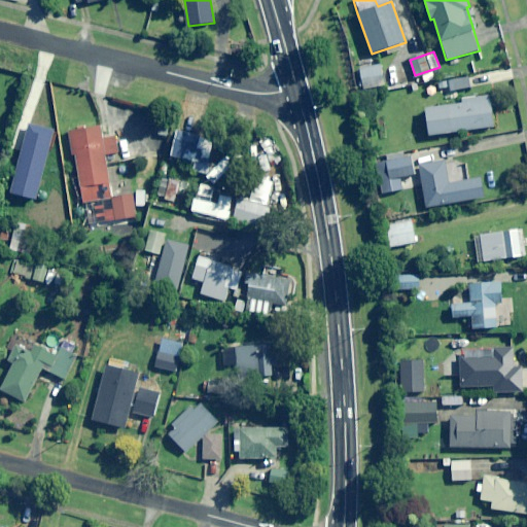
[(386,84),(382,64),(360,69),(364,90),(386,84)]
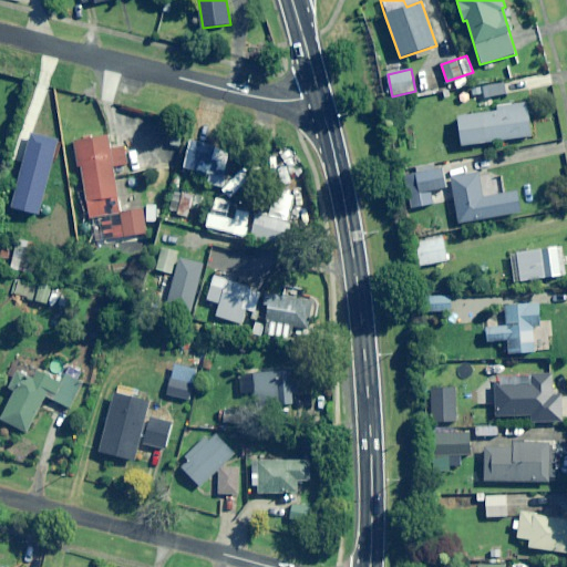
[(533,136),(527,103),(497,107),(497,112),(457,117),(462,146),(533,136)]
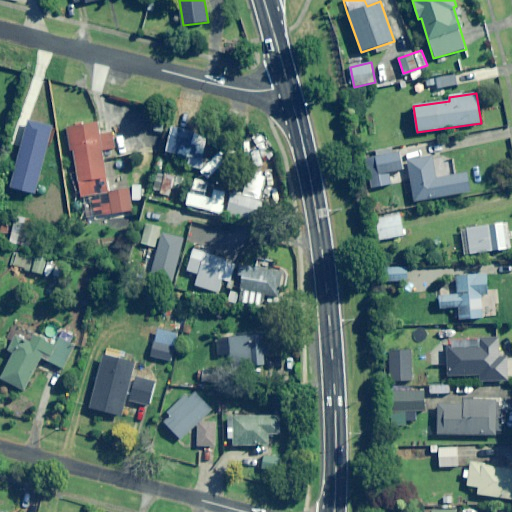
[(100,135),(98,124),(66,129),(70,151),(73,151),(84,219),(133,211),(129,187),(110,190),(103,150),(114,149),(112,133),(100,135)]
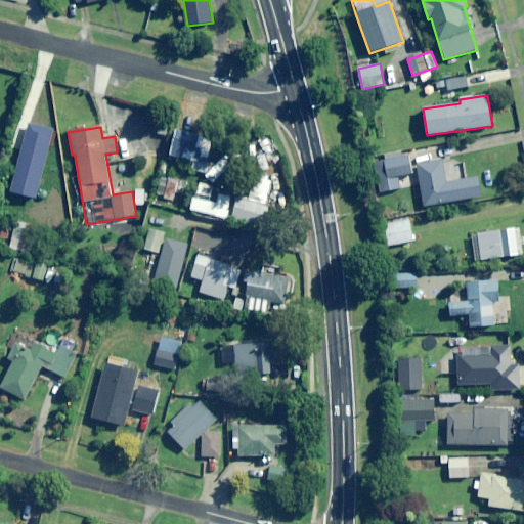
[(199,137),(197,143),(174,138),(170,156),(194,162),(191,170),(222,178),(228,151),(230,145),(199,137)]
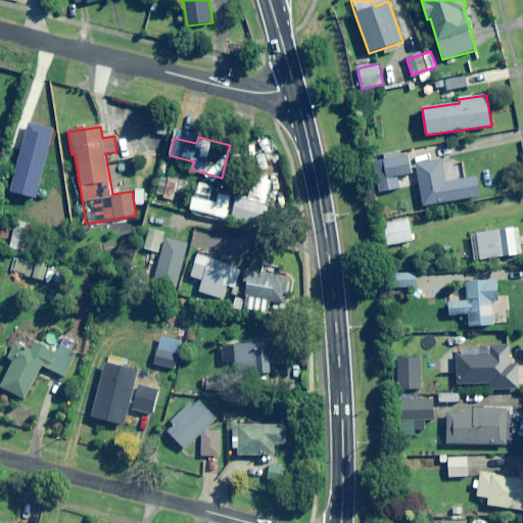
[(410,174),(407,154),(370,160),(376,193),(400,189),(397,176),(410,174)]
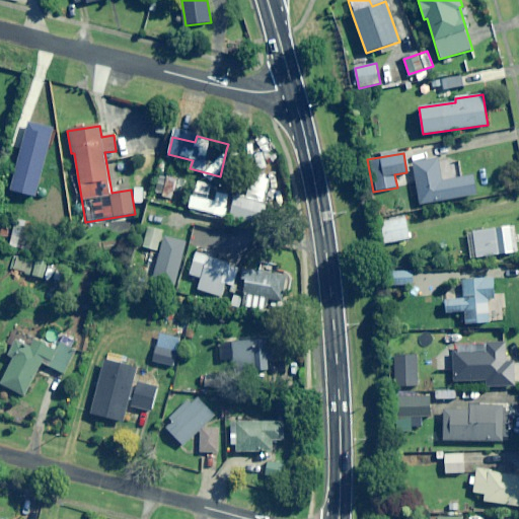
[(440,181),(437,159),(412,163),(419,205),(475,196),(471,176),(440,181)]
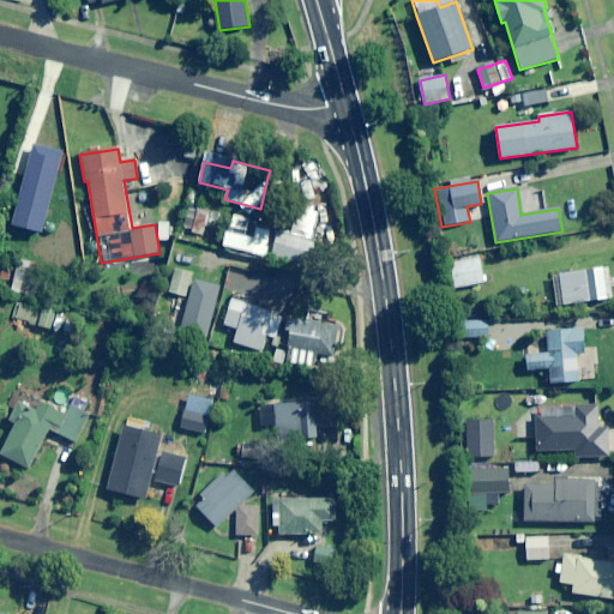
[(208,212),(193,209),(188,232),(203,234),(208,212)]
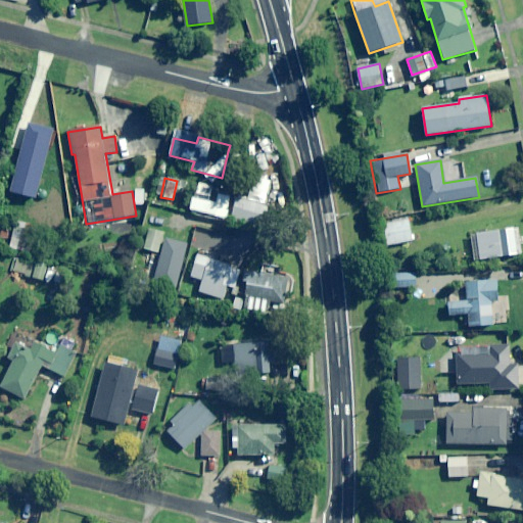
[(278,185),(255,178),(249,198),(237,195),(231,217),(240,220),(265,228),(271,207),(278,185)]
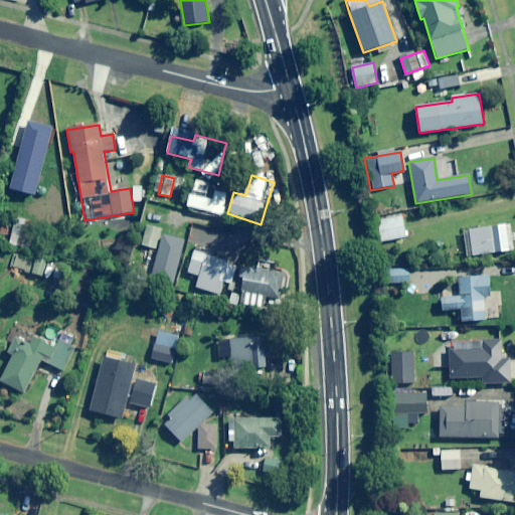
[(206,194),(208,200),(197,204),(200,213),(228,204),(225,195),(217,197),(215,191),(206,194)]
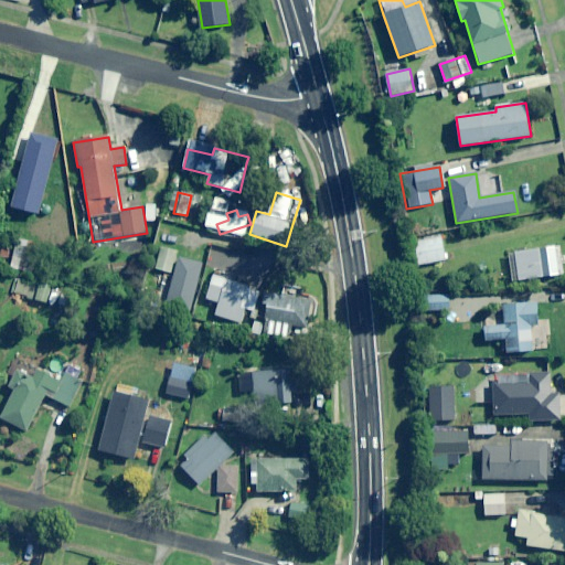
[(447,259),(443,236),(414,243),(419,266),(447,259)]
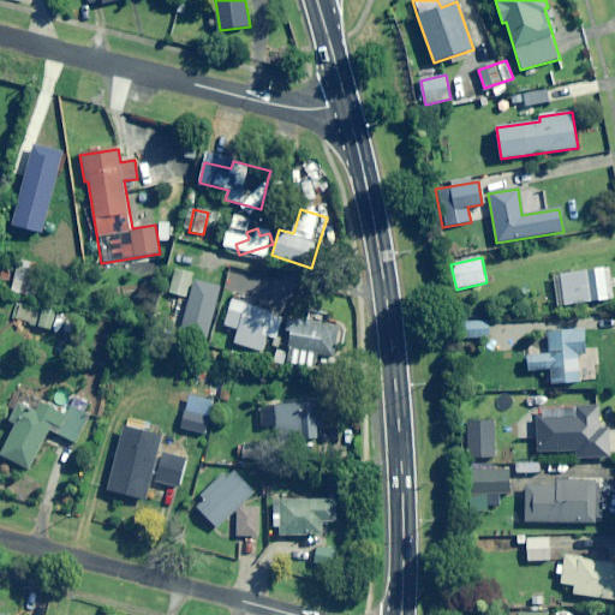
[(40,263),(17,260),(12,290),(34,293),(36,281),(40,263)]
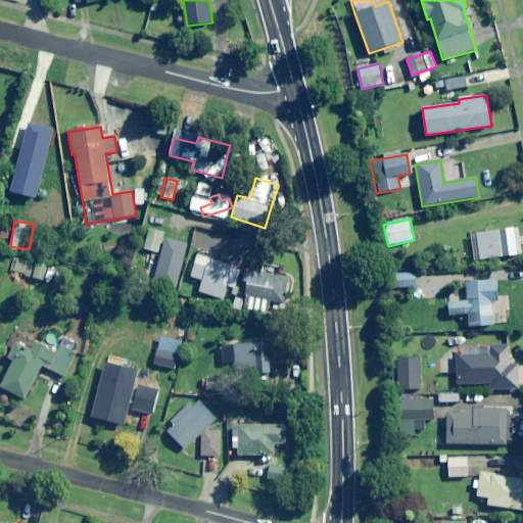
[(522,253),(518,228),(469,235),(473,260),(522,253)]
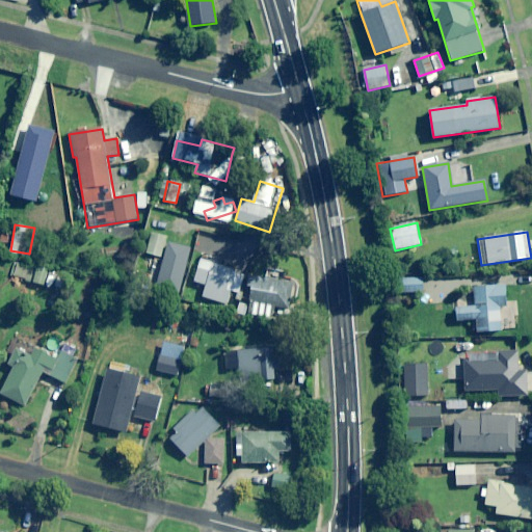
[(166,236),(152,233),(148,255),(162,257),(166,236)]
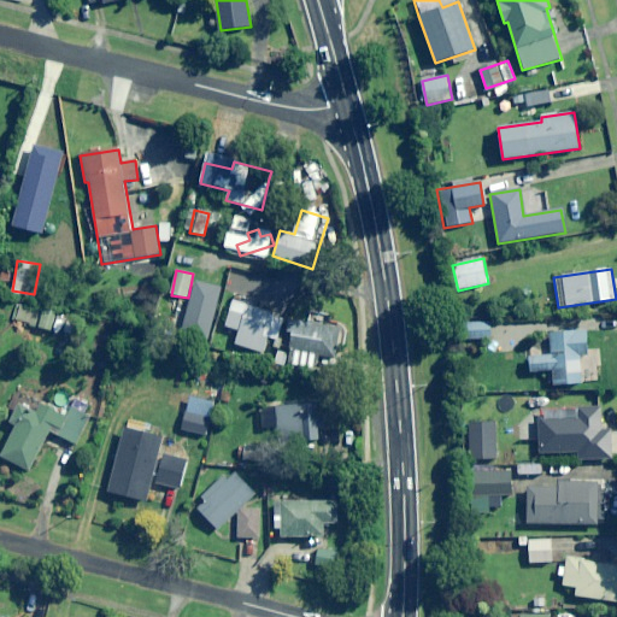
[(219,288),(194,282),(182,333),(206,339),(219,288)]
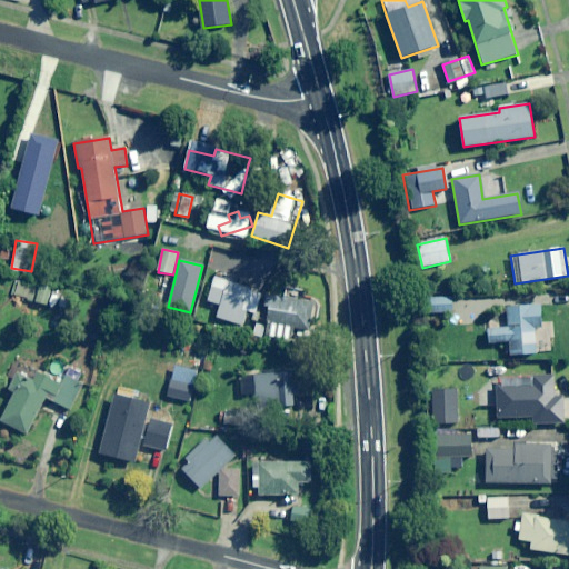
[(260,292),(215,278),(207,301),(221,306),(217,318),(243,326),(248,311),(253,313),(260,292)]
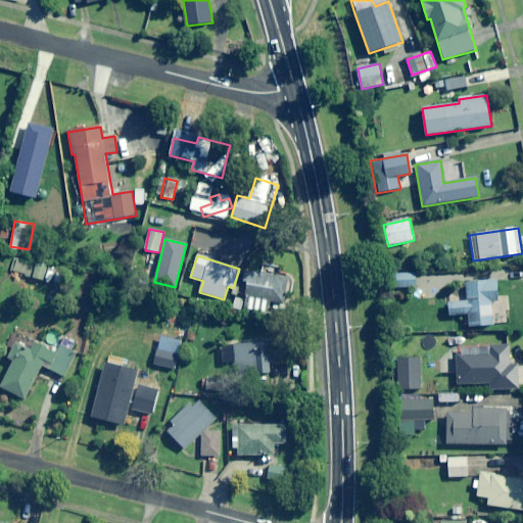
[(35,267),(13,260),(10,271),(43,281),(47,266),(36,263),(35,267)]
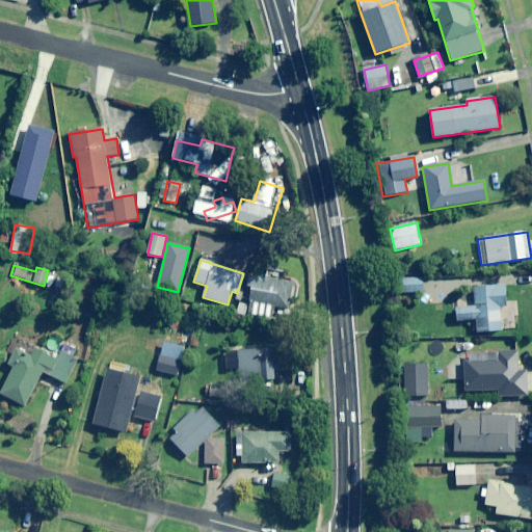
[(272,318),(274,308),(290,311),(295,283),(250,274),(248,286),(253,287),(247,313),(272,318)]
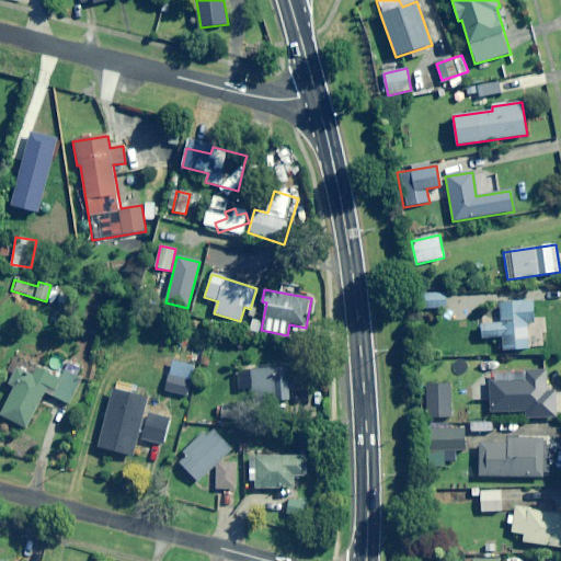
[(447,308),(446,293),(423,294),(423,309),(447,308)]
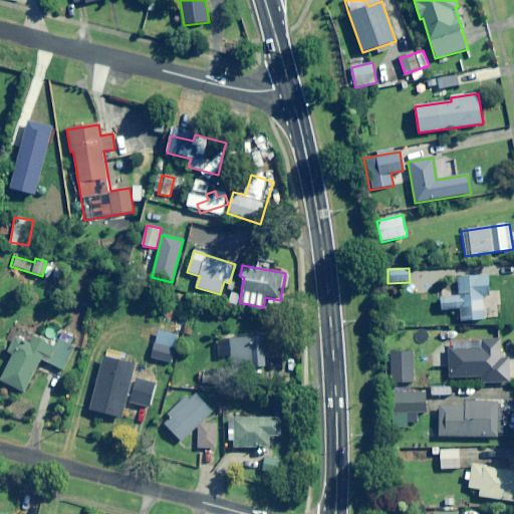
[(488,301),(487,276),(458,277),(459,289),(440,289),(441,309),(461,309),(461,320),(486,320),(486,301),(488,301)]
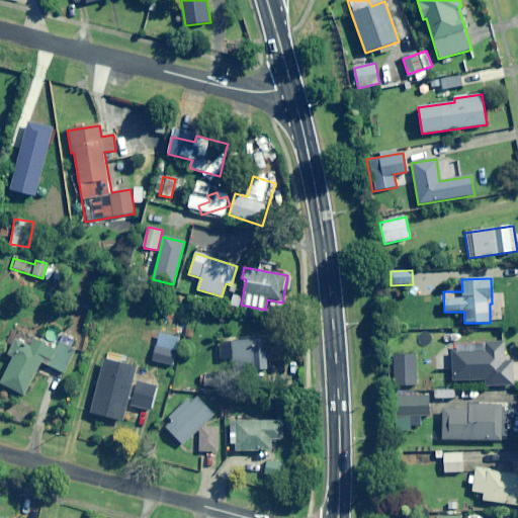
[(73,339),(63,334),(55,349),(21,332),(9,354),(14,357),(1,383),(23,396),(40,361),(64,373),(75,351),(68,348),(73,339)]
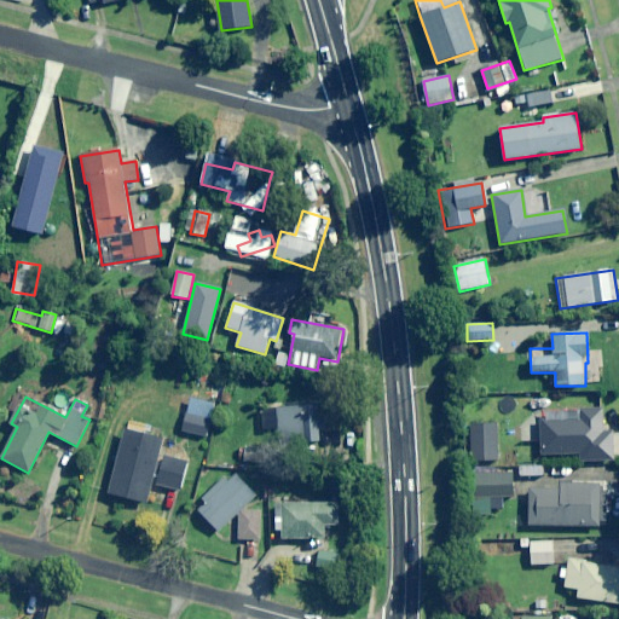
[(319,403),(275,404),(276,443),(320,441),(319,403)]
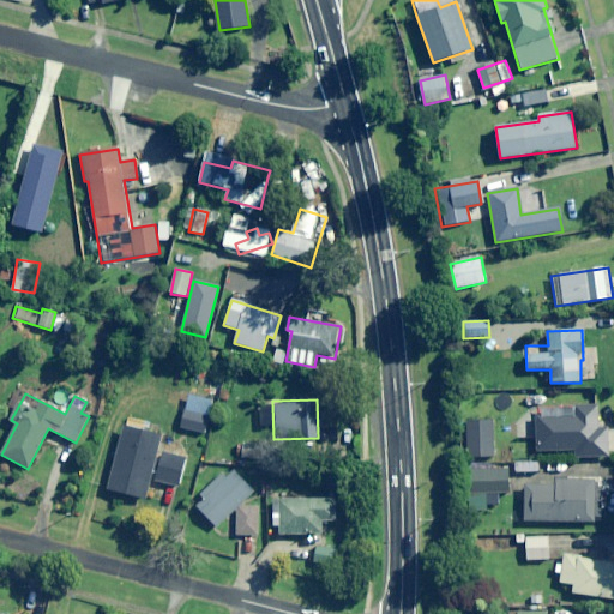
[(211,407),(185,401),(179,428),(205,434),(211,407)]
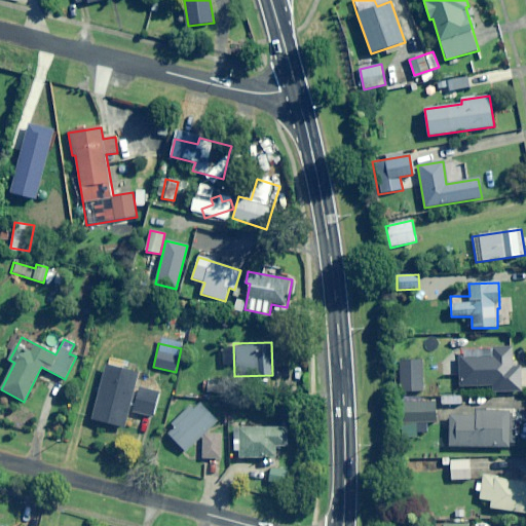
[(521,391),(520,383),(519,361),(514,361),(513,347),(458,350),(460,386),(493,384),(494,393),(521,391)]
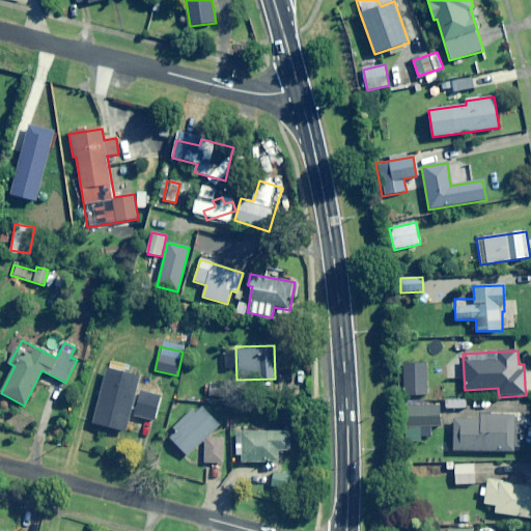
[(425,363),(404,363),(404,395),(426,395),(425,363)]
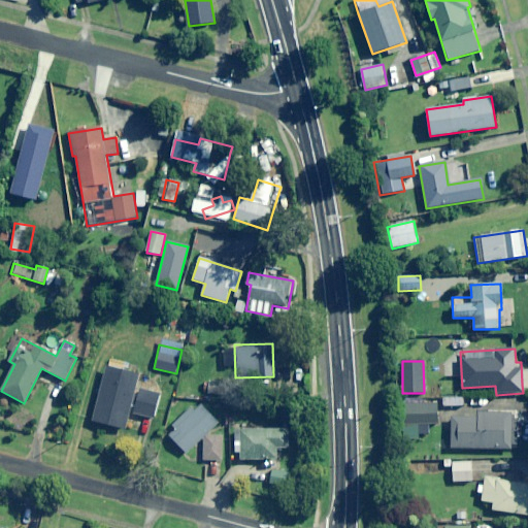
[(139,375),(107,366),(92,421),(126,430),(131,413),(154,420),(161,394),(136,388),(139,375)]
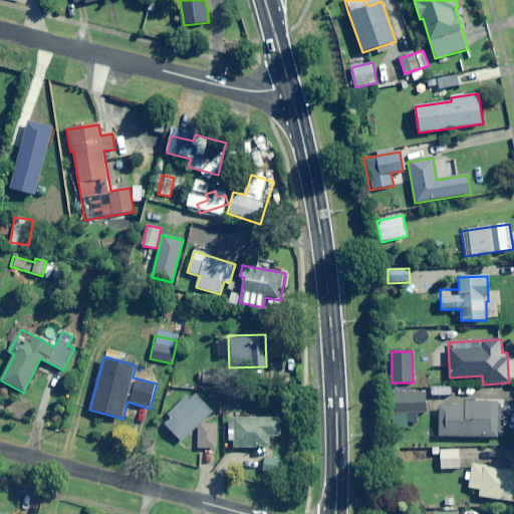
[(213,372),(199,371),(198,383),(212,384),(213,372)]
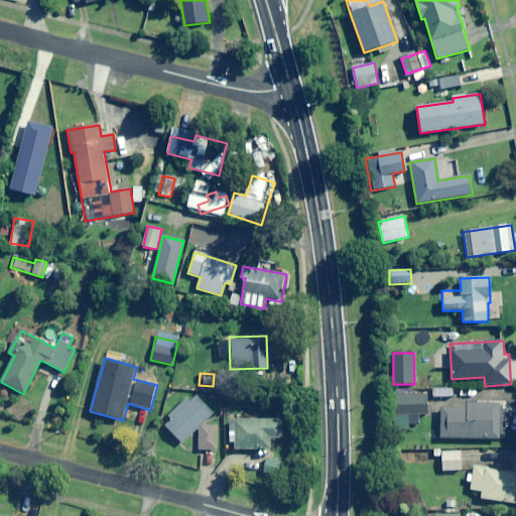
[(415,394),(415,390),(395,390),(395,416),(401,416),(401,426),(419,426),(419,415),(425,415),(425,394),(415,394)]
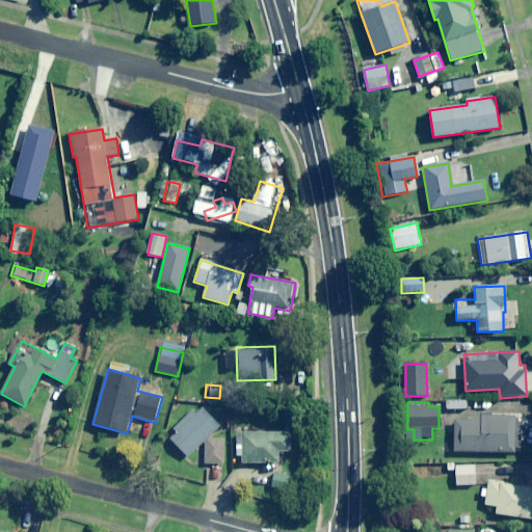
[(219,425),(200,405),(175,429),(179,433),(171,441),(187,456),(219,425)]
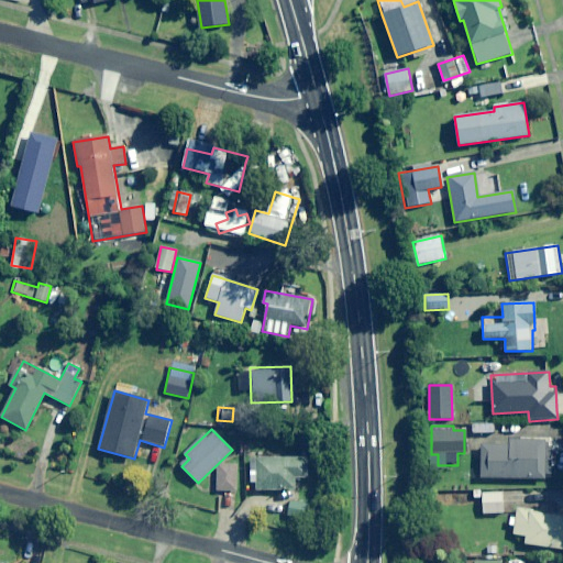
[(544,479),(544,442),(509,441),(509,445),(479,445),(478,478),(544,479)]
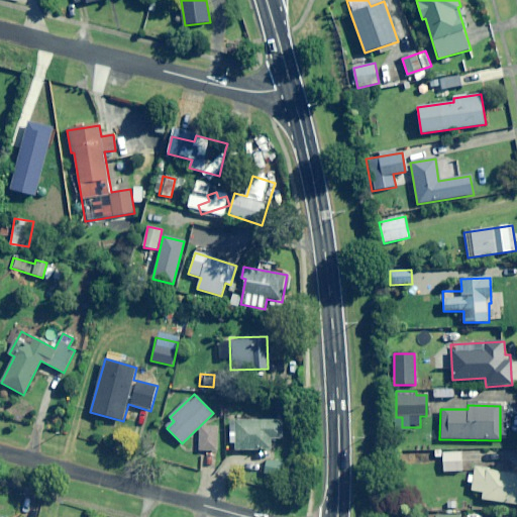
[(281,439),(281,421),(230,422),(230,443),(235,443),(235,450),(270,450),(270,439),(281,439)]
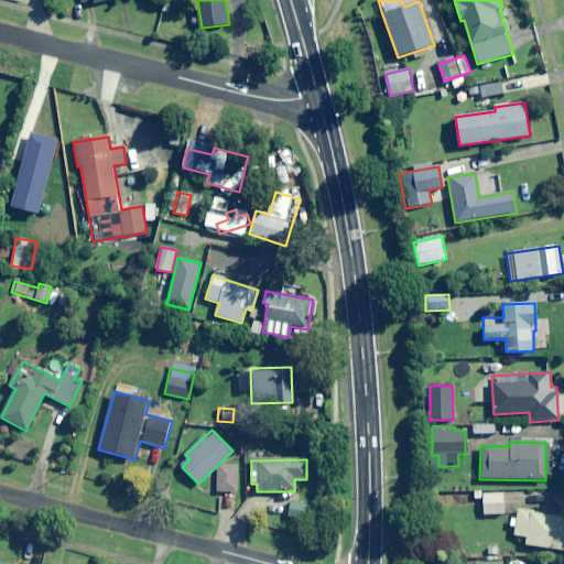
[(236,492),(237,466),(218,466),(217,491),(236,492)]
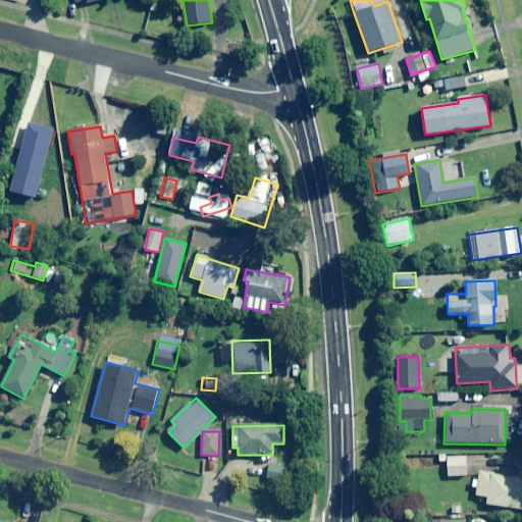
[(439,454),(439,457),(439,462),(448,462),(448,476),(467,476),(467,458),(448,457),(448,454),(439,454)]
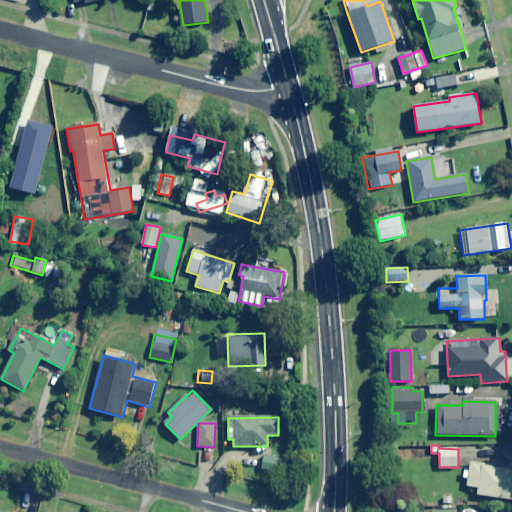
[(283,458),(261,456),(260,470),(282,472),(283,458)]
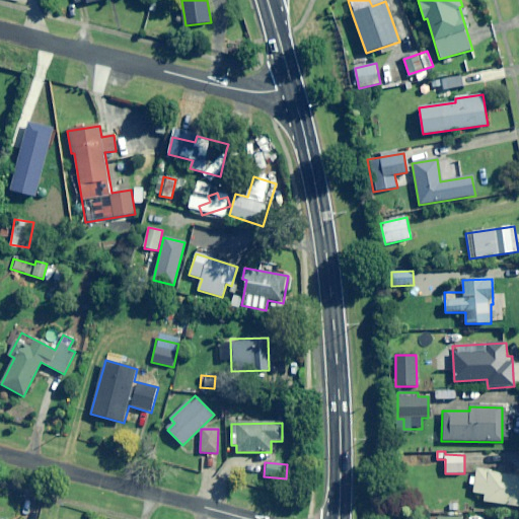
[(518,475),(476,470),(475,479),(470,478),(469,485),(474,485),(473,493),(486,495),(485,502),(518,506),(518,475)]
